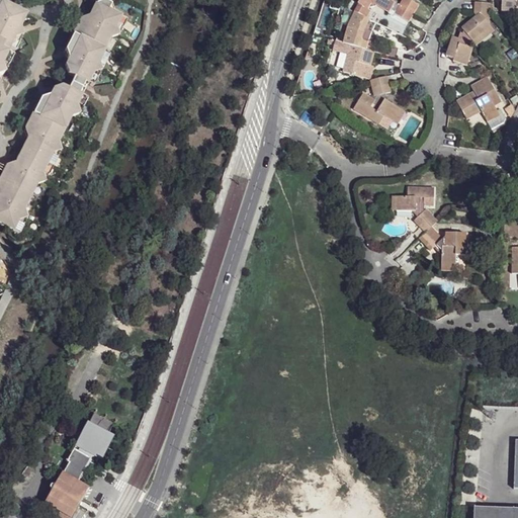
[(360,4),(354,13),(367,19),(372,10),(370,9),(371,6),(372,7),(378,5),(410,19),(416,10),(401,2),(396,0),(360,0),(358,4),(360,4)]
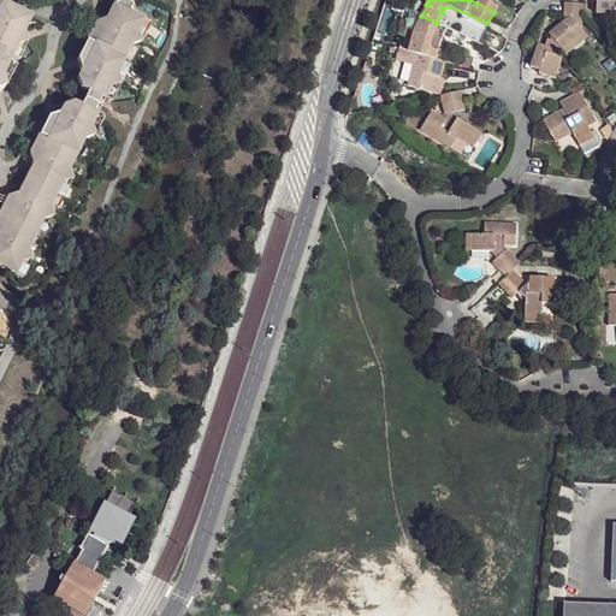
[(495,0),(477,0),(477,3),(495,12),(498,1),(495,0)]
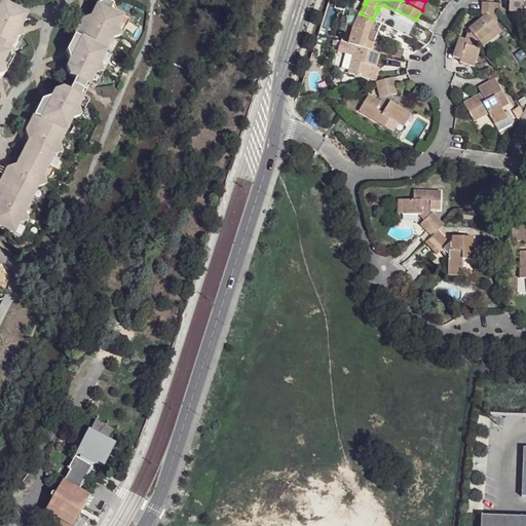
[(525,0),(510,0),(510,12),(525,13),(525,16),(525,15),(525,0)]
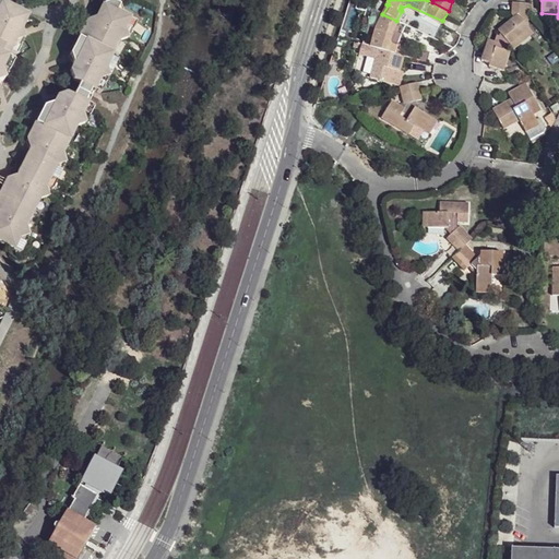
[(119,8),(110,3),(102,7),(94,23),(83,26),(69,56),(71,66),(67,74),(70,85),(76,88),(91,95),(97,98),(104,84),(103,71),(116,44),(128,40),(135,25),(120,18),(119,8)]
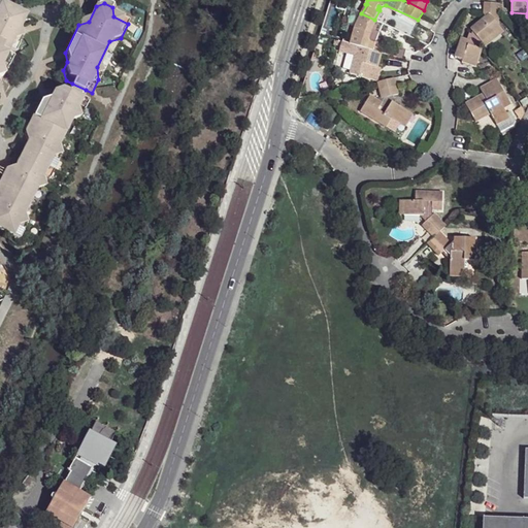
[(485,3),(485,15),(488,18),(498,25),(500,4),(485,3)]
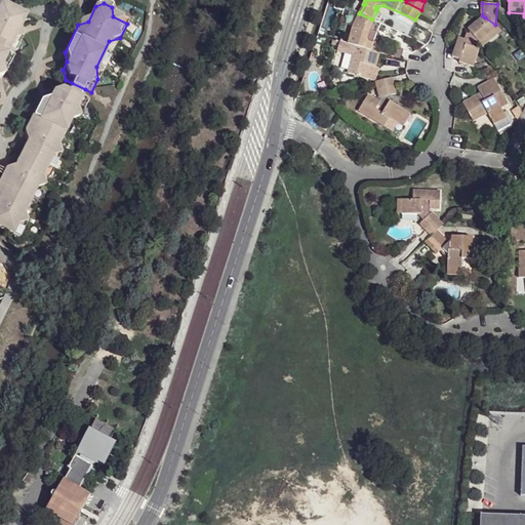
[(26,19),(0,5),(0,50),(9,54),(14,56),(22,44),(18,34),(26,19)]
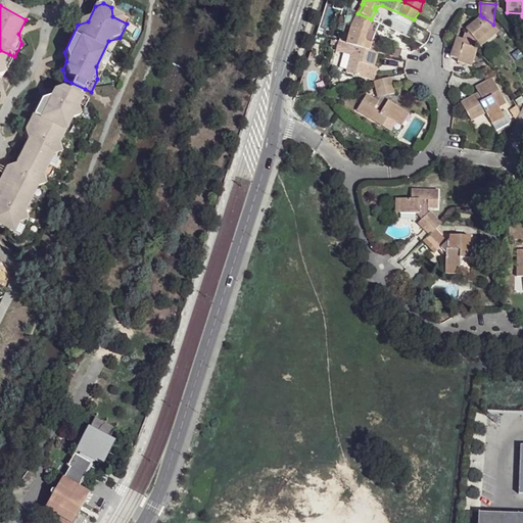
[(352,28),(347,45),(354,47),(374,52),(377,42),(374,40),(380,24),(371,19),(358,13),(352,28)]
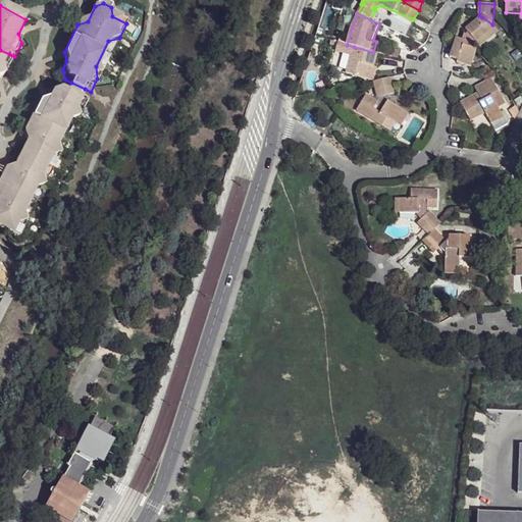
[(456,41),(451,56),(457,59),(457,62),(471,67),(477,50),(475,49),(478,46),(479,47),(496,28),(492,24),(482,17),(469,33),(471,35),(466,41),(457,38),(456,41)]
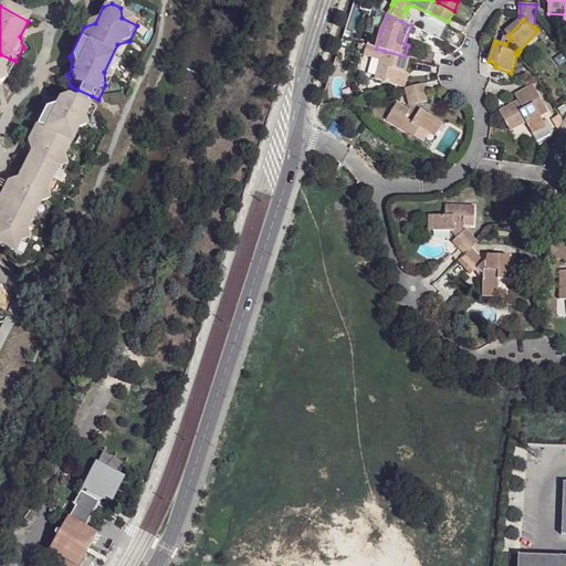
[(537,30),(520,51),(527,56),(544,37),(537,30)]
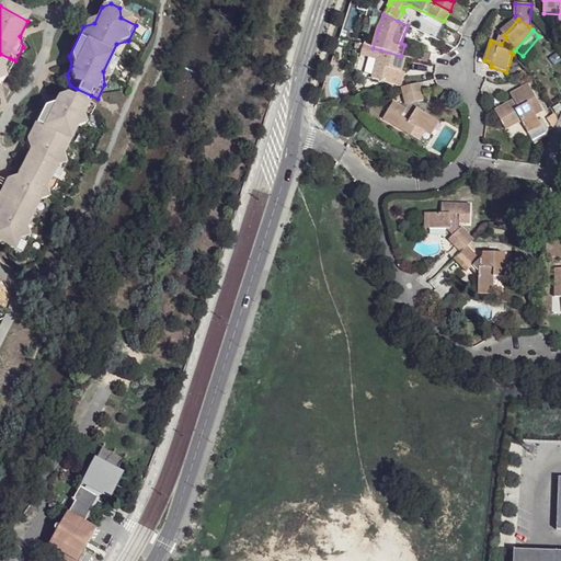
[(404,45),(401,56),(407,58),(414,60),(418,49),(404,45)]
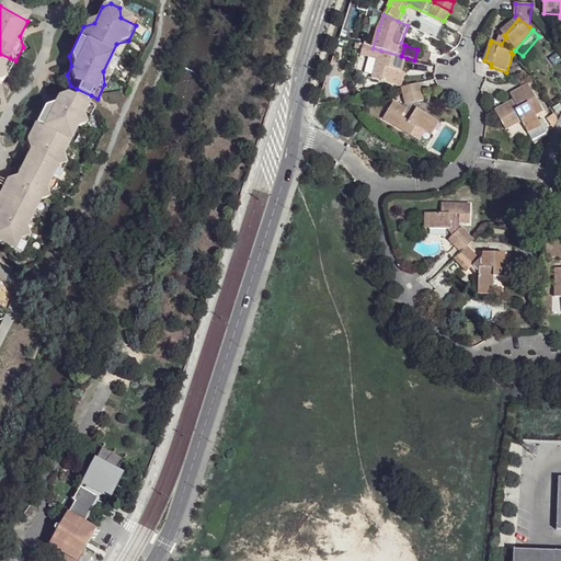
[(418,49),(414,60),(428,64),(433,54),(418,49)]
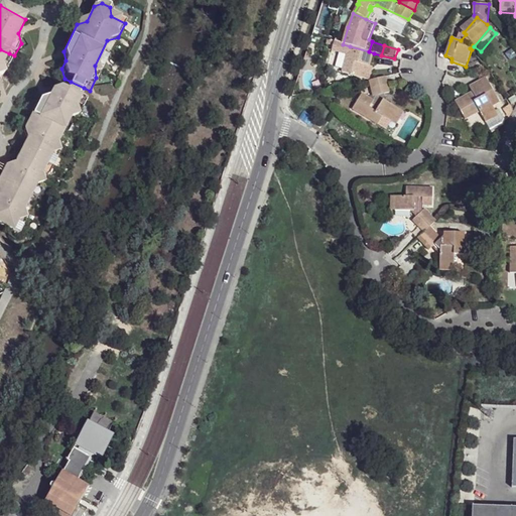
[(350,46),(343,73),(360,79),(365,66),(370,67),(374,53),(350,46)]
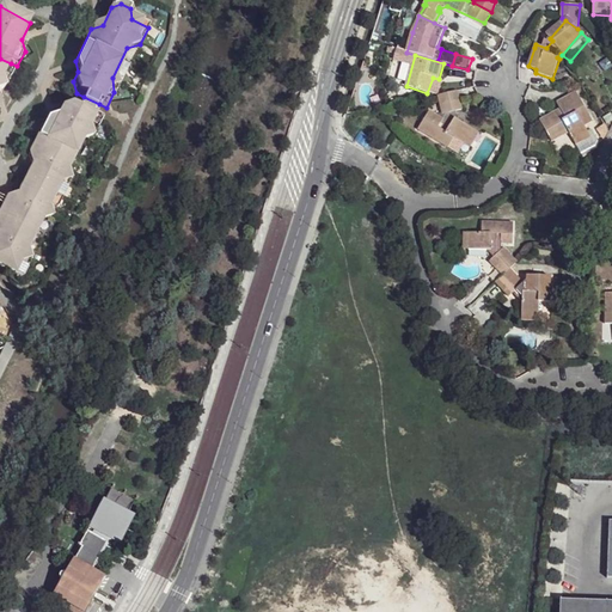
[(11,63),(0,59),(0,68),(6,72),(11,63)]
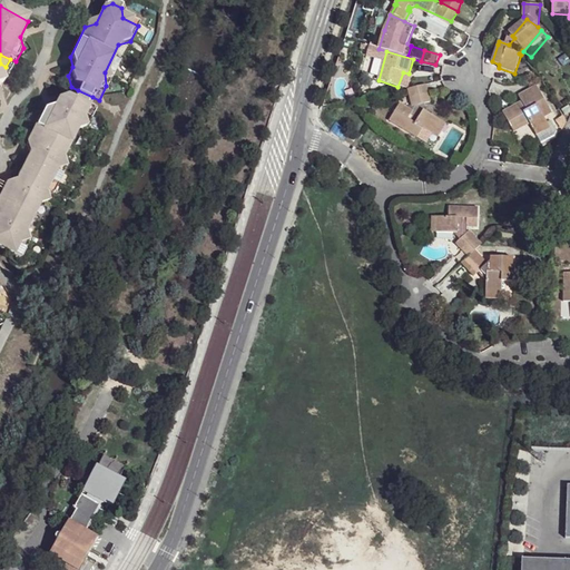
[(0,64),(0,87),(5,86),(11,71),(6,67),(0,64)]
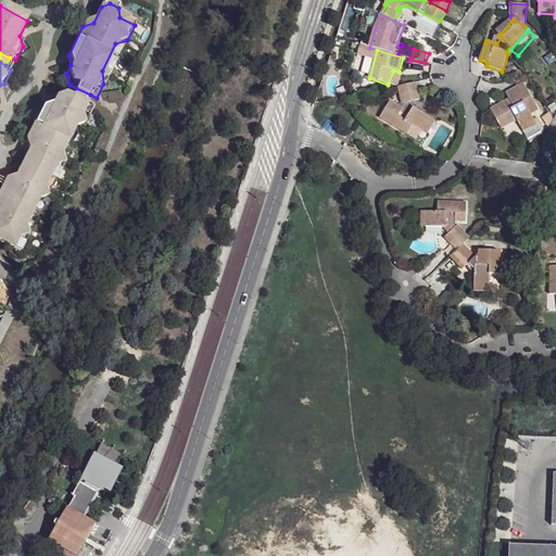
[(400,87),(403,104),(404,104),(414,102),(417,102),(420,100),(418,81),(400,87)]
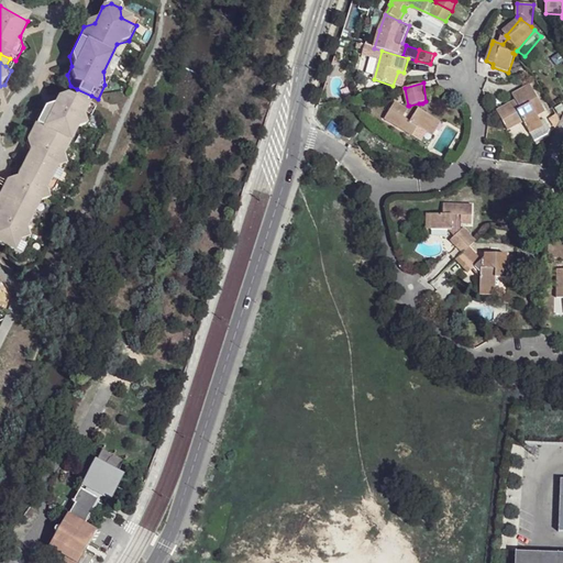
[(505,109),(496,113),(507,130),(521,122),(525,127),(527,131),(541,121),(538,117),(545,111),(530,86),(511,97),(515,102),(517,106),(506,111),(505,109)]
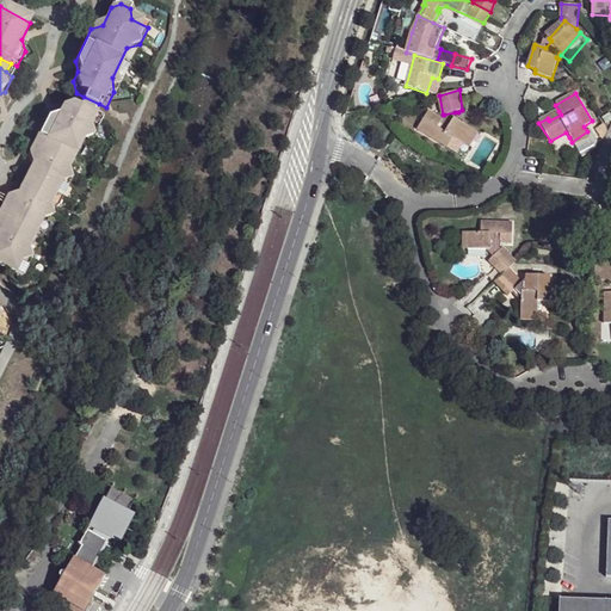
[(99,104),(84,97),(78,110),(92,118),(99,104)]
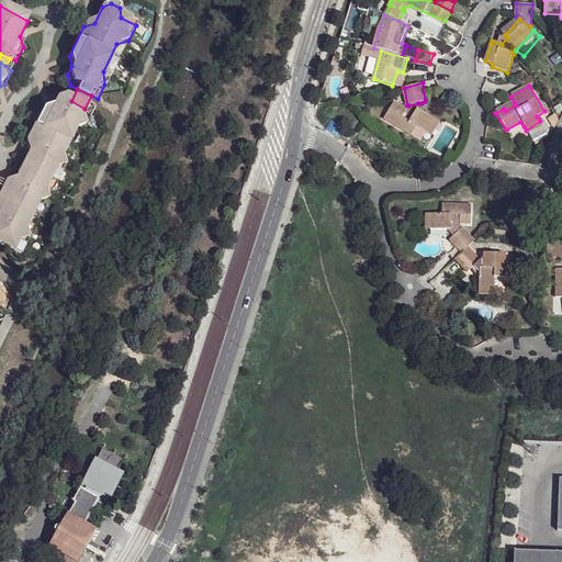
[(71,101),(63,97),(53,101),(48,110),(38,112),(32,127),(65,144),(71,130),(85,126),(91,112),(85,109),(71,101)]
